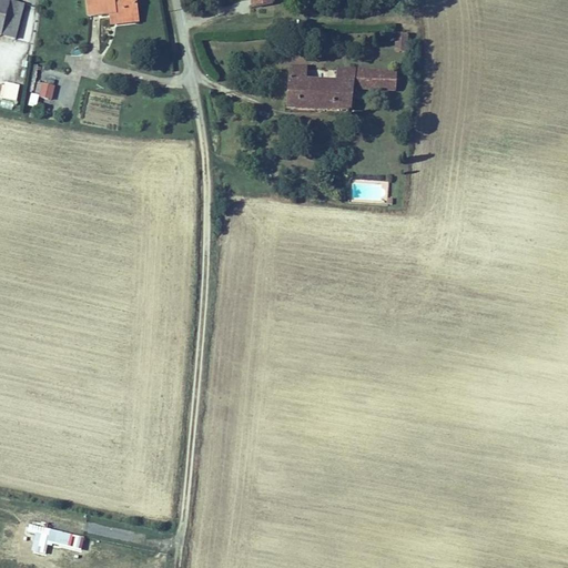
[(26,4),(9,0),(0,0),(0,36),(16,40),(26,4)]
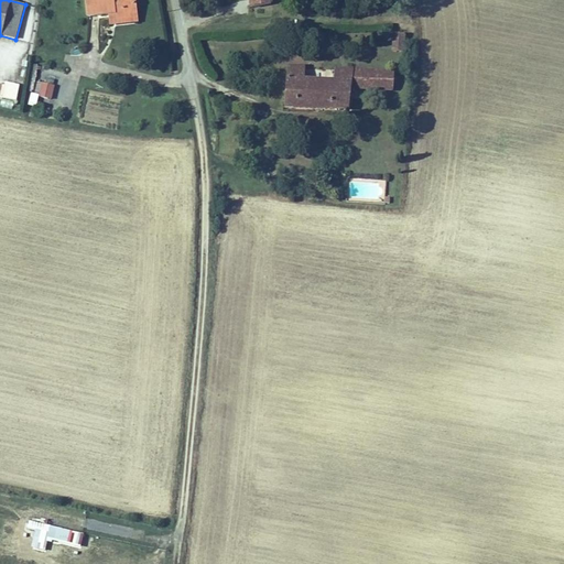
[(87,0),(89,15),(109,13),(117,12),(117,14),(137,13),(134,2),(134,0),(87,0)]
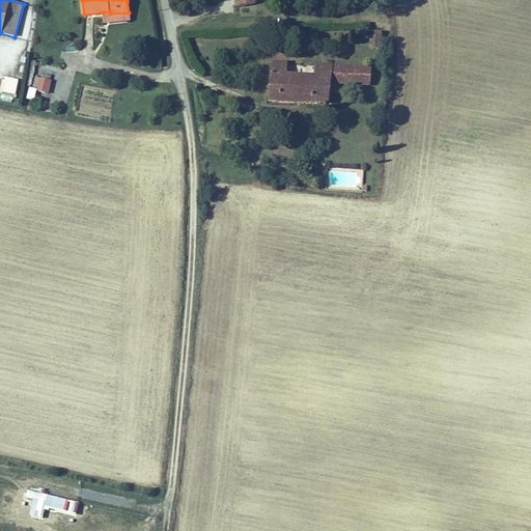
[(110,11),(103,12),(104,23),(129,20),(129,12),(110,14),(110,11)]
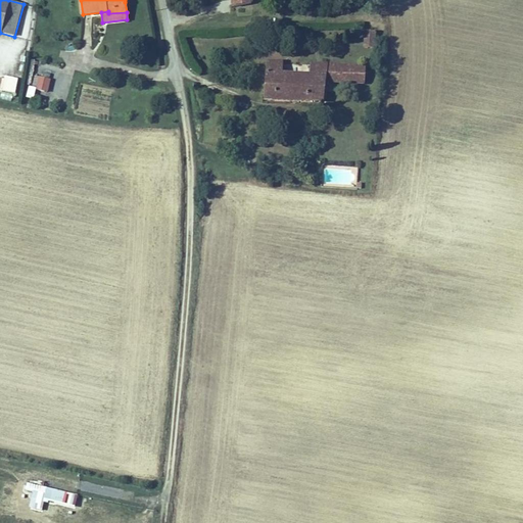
[(376,32),(365,31),(364,47),(375,47),(376,32)]
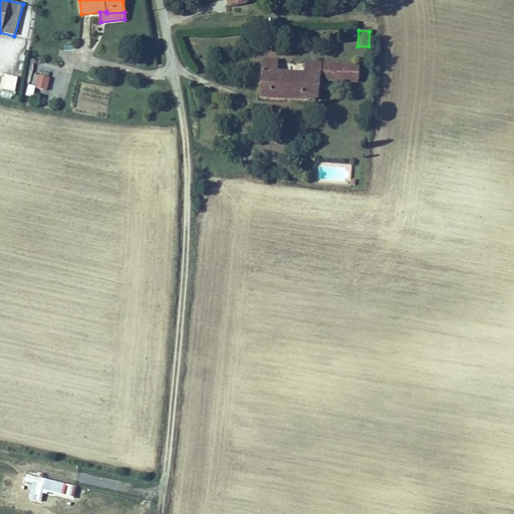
[(281,60),(265,59),(263,81),(262,97),(316,101),(317,87),(357,90),(359,65),(307,61),(306,73),(280,71),(281,60)]
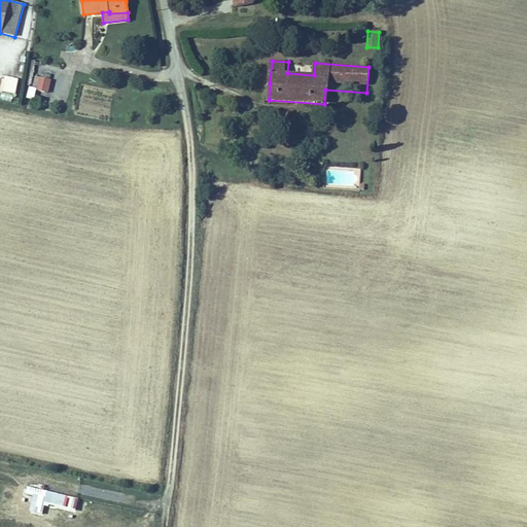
[(0,91),(15,95),(19,82),(0,77),(0,91)]
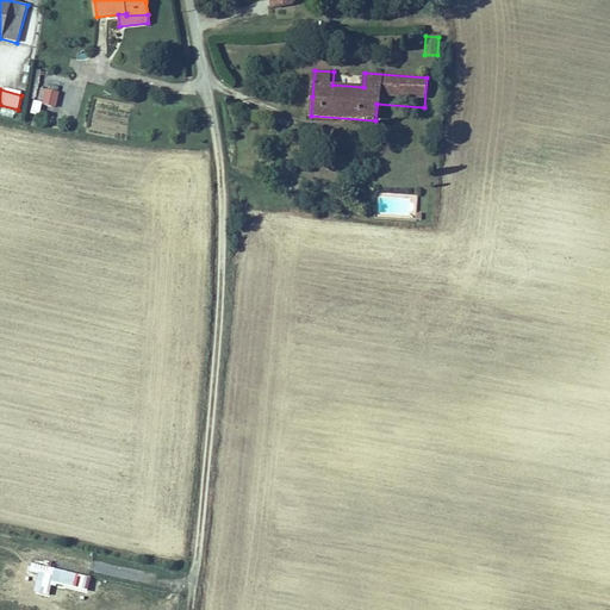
[(57,109),(58,91),(44,91),(43,107),(57,109)]
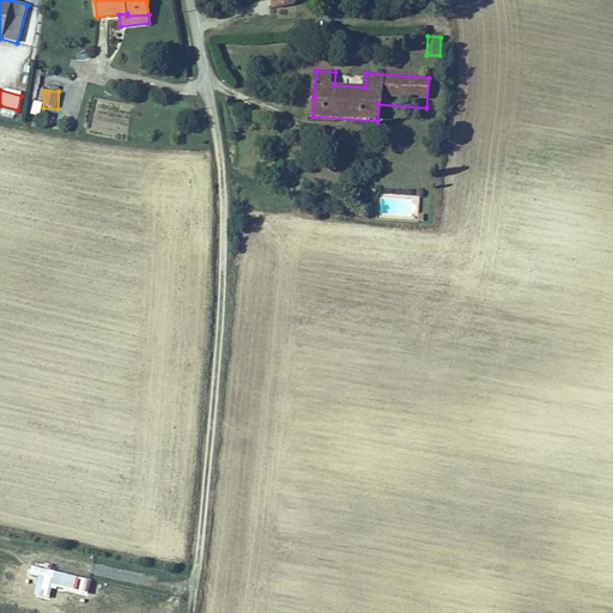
[(31,565),(29,575),(41,578),(36,595),(47,599),(54,572),(31,565)]
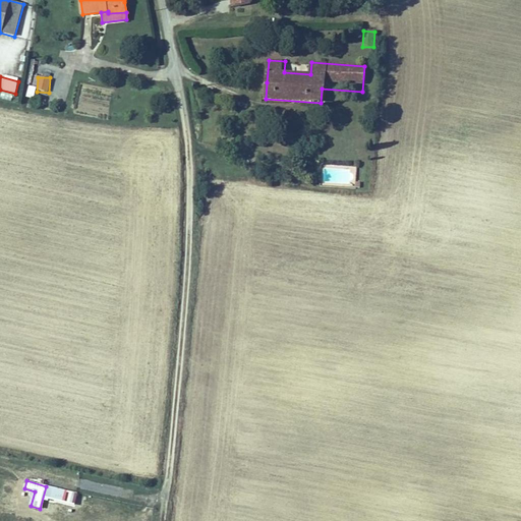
[(45,493),(45,503),(55,503),(56,494),(45,493)]
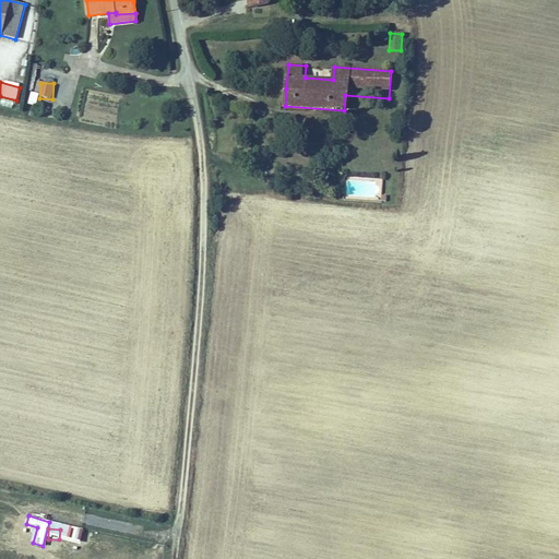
All buildings are outlined.
